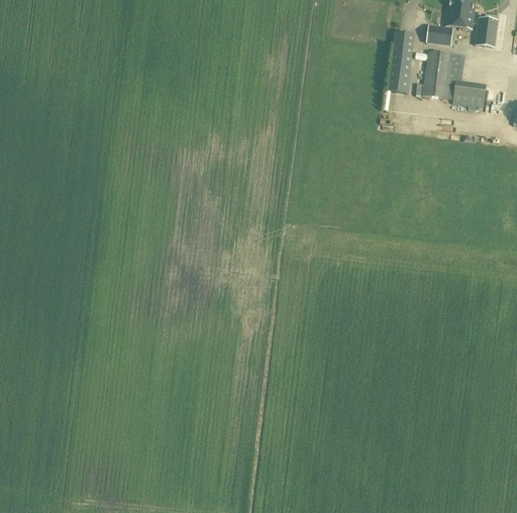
[(458,27),(461,0),(447,0),(444,25),(458,27)]
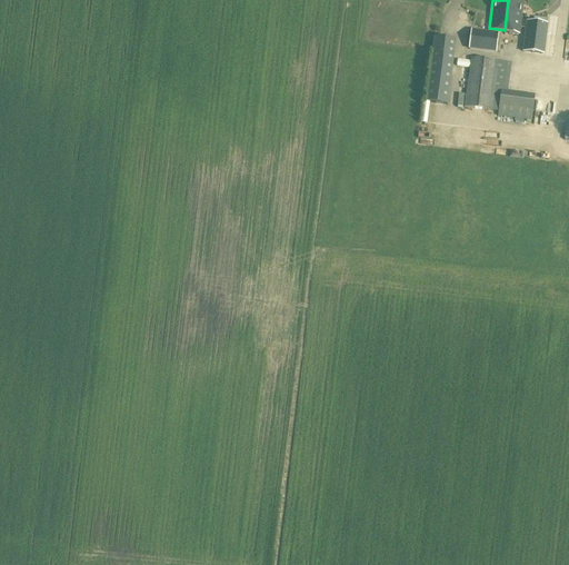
[(519,31),(523,0),(508,0),(505,30),(519,31)]
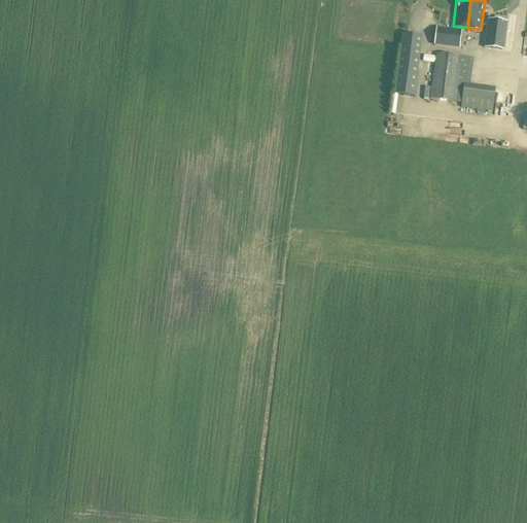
[(487,16),(484,44),(503,47),(507,19),(487,16)]
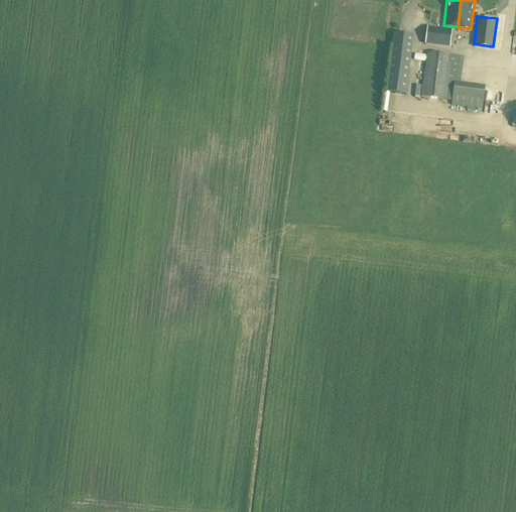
[(427,24),(425,41),(449,44),(452,27),(427,24)]
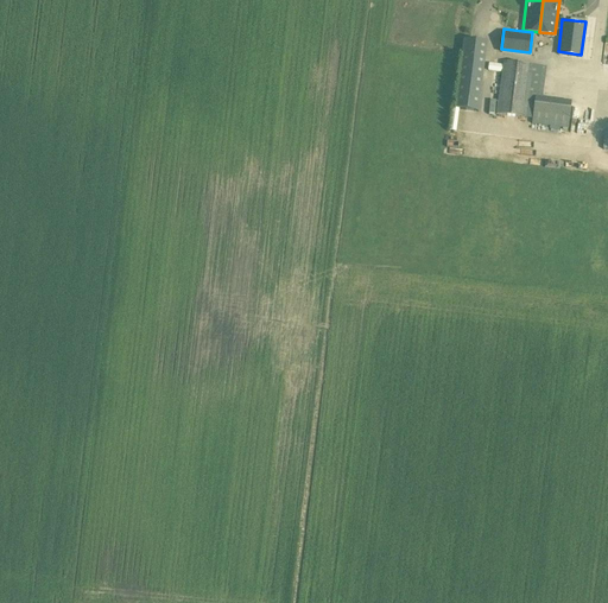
[(479,109),(487,39),(464,37),(455,106),(479,109)]
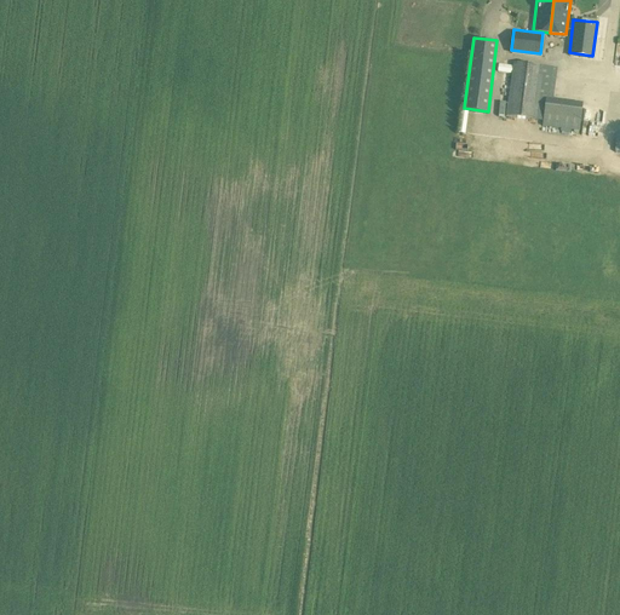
[(537,116),(543,63),(523,61),(514,59),(507,113),(537,116)]
